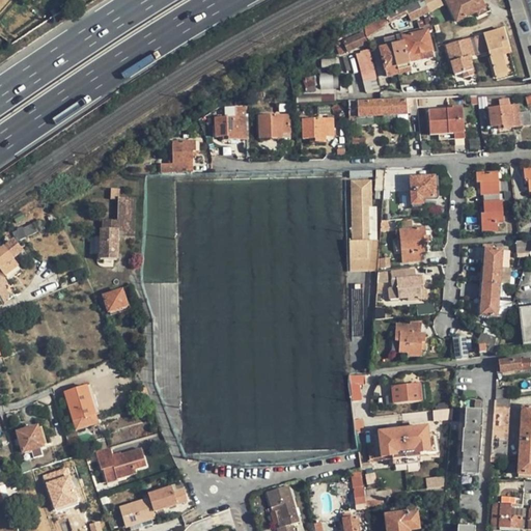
[(411,21),(428,11),(425,0),(415,0),(387,14),(364,25),(367,37),(369,36),(386,26),(385,24),(408,14),(411,21)]
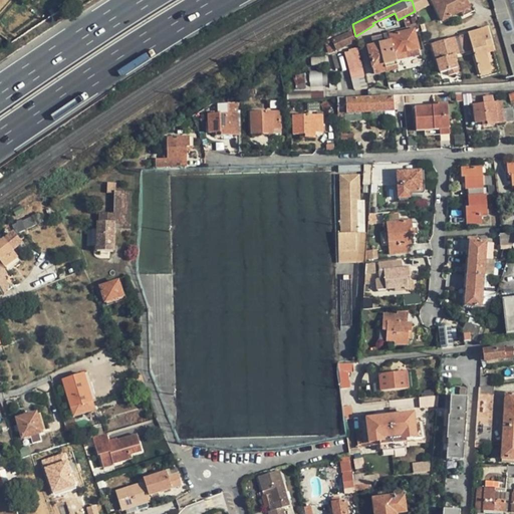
[(427,0),(412,0),(415,11),(430,4),(427,0)]
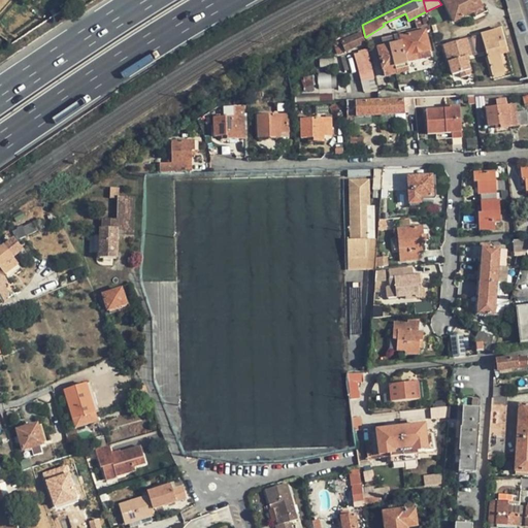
[(455,21),(473,11),(483,7),(479,0),(447,0),(444,1),(455,21)]
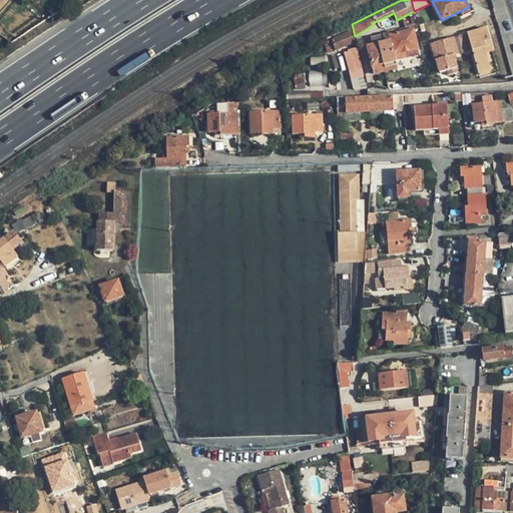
[(414,11),(416,17),(424,13),(423,10),(430,7),(429,4),(414,11)]
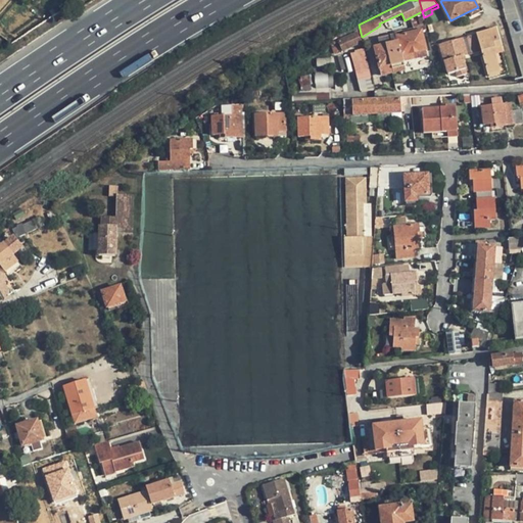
[(480,12),(478,7),(469,11),(472,16),(480,12)]
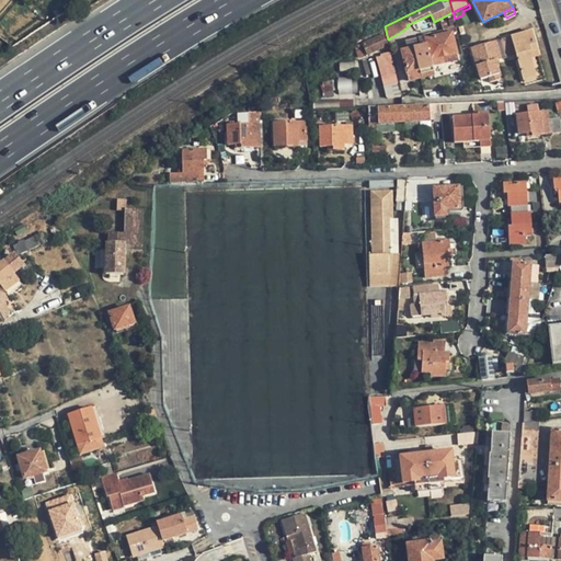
[(451,33),(457,32),(455,19),(448,20),(451,33)]
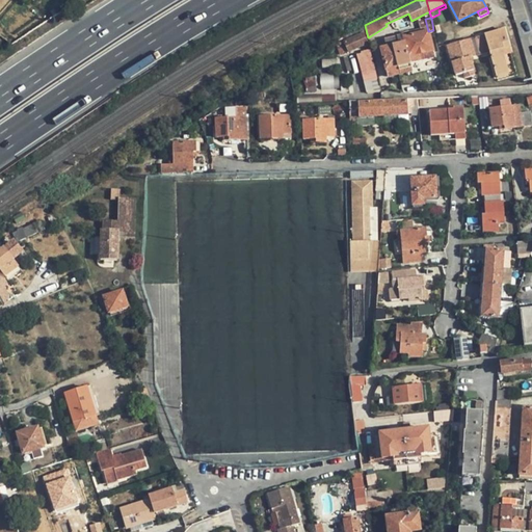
[(505,28),(475,37),(480,55),(489,52),(496,76),(508,72),(506,65),(503,55),(505,55),(503,49),(510,47),(505,28)]
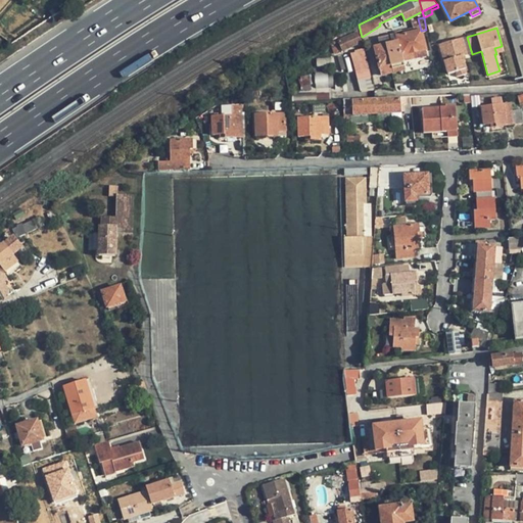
[(421,31),(419,31),(414,33),(406,35),(398,36),(397,36),(398,42),(403,60),(414,58),(413,53),(415,52),(417,58),(427,55),(421,31)]
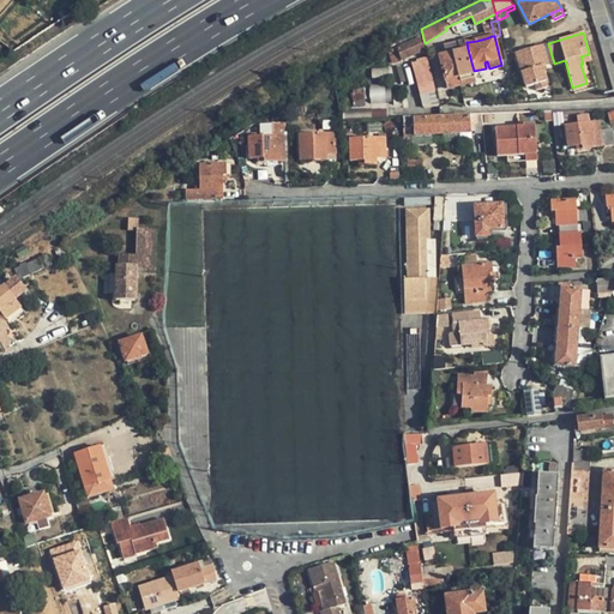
[(419,38),(398,48),(403,58),(423,49),(419,38)]
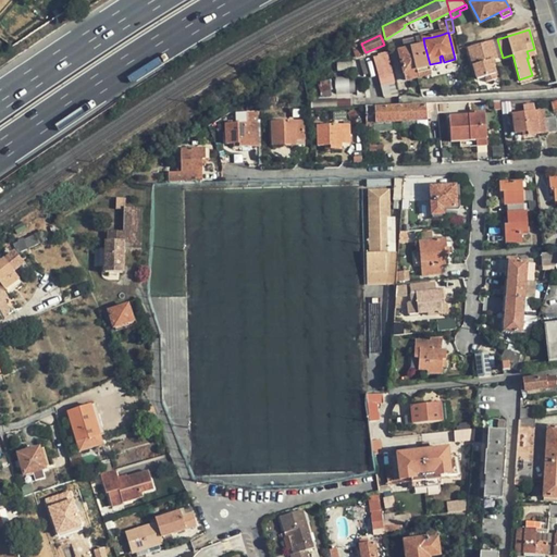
[(421,37),(419,37),(403,41),(404,49),(422,45),(421,37)]
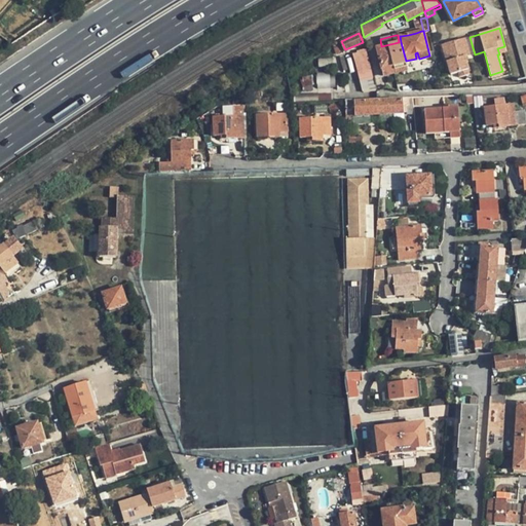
[(464,57),(467,55),(470,55),(464,38),(443,45),(450,74),(458,72),(467,70),(465,60),(464,57)]
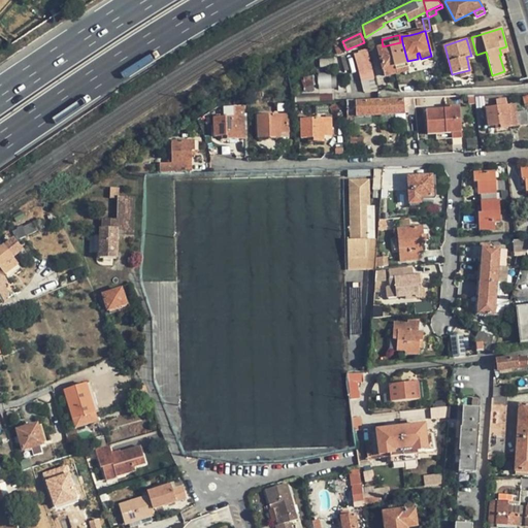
[(408,70),(407,61),(402,42),(400,42),(383,46),(377,47),(385,75),(408,70)]
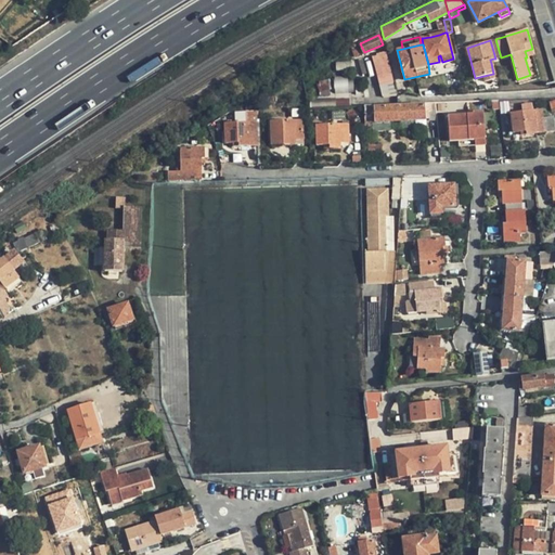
[(383,100),(396,99),(385,53),(373,56),(383,100)]
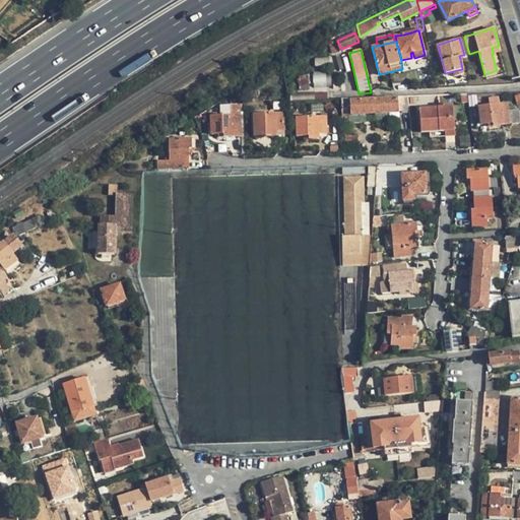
[(329,86),(329,72),(314,72),(314,86),(329,86)]
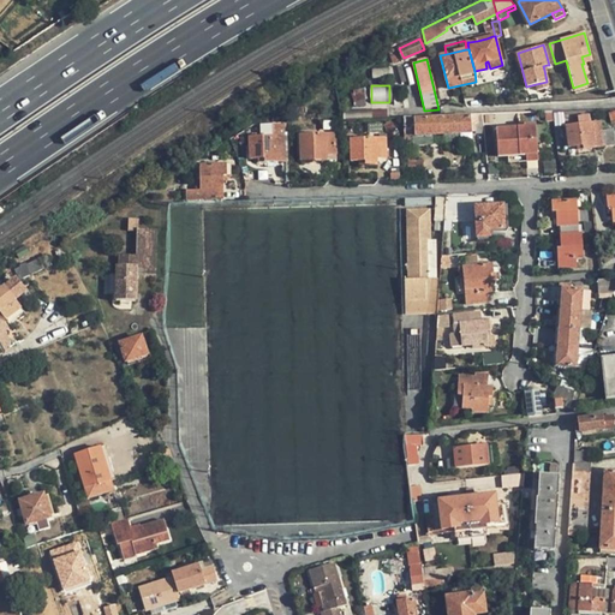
[(368,108),(368,118),(386,118),(384,111),(380,111),(380,108),(368,108)]
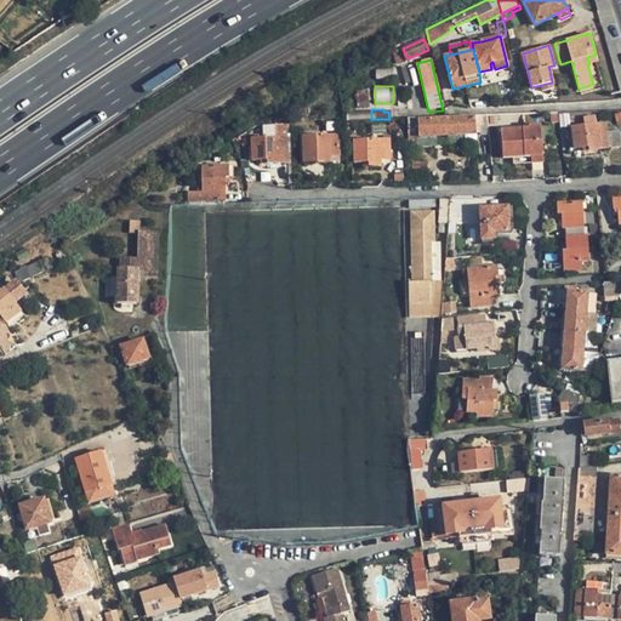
[(419,119),(408,119),(408,127),(419,127),(419,135),(479,132),(479,125),(483,125),(482,115),(474,115),(474,118),(417,120),(419,119)]
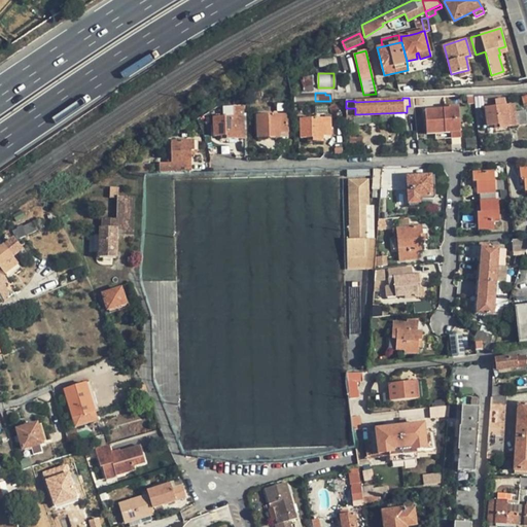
[(487,126),(494,125),(499,125),(499,128),(526,125),(524,110),(516,111),(515,104),(507,105),(496,107),(485,108),(487,126)]
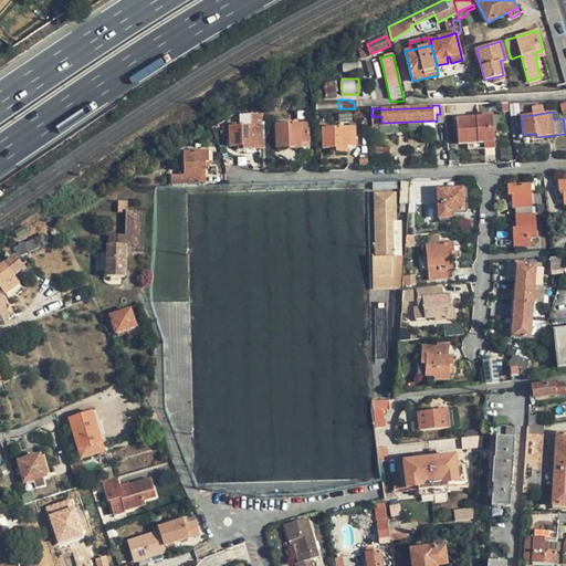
[(458,144),(468,143),(484,142),(484,148),(495,148),(492,115),(483,115),(482,117),(457,119),(458,144)]
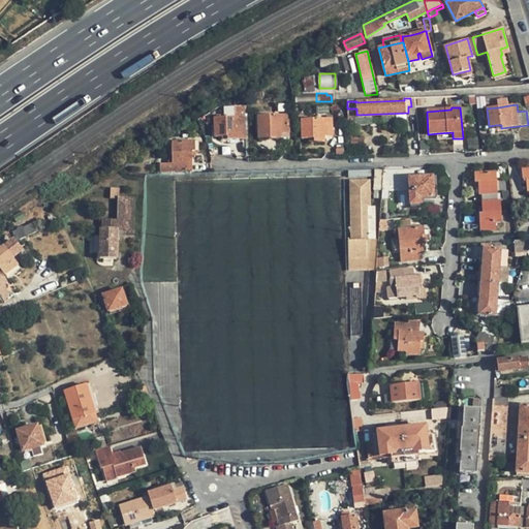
[(227,136),(227,139),(246,138),(245,116),(240,116),(238,112),(234,109),(227,109),(226,117),(214,117),(215,136),(221,136),(227,136)]
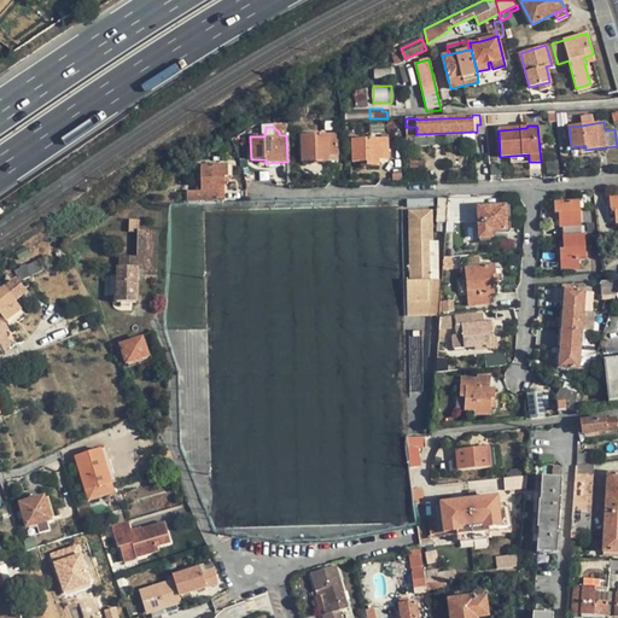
[(315,158),(315,161),(338,159),(338,133),(301,134),(302,158),(315,158)]
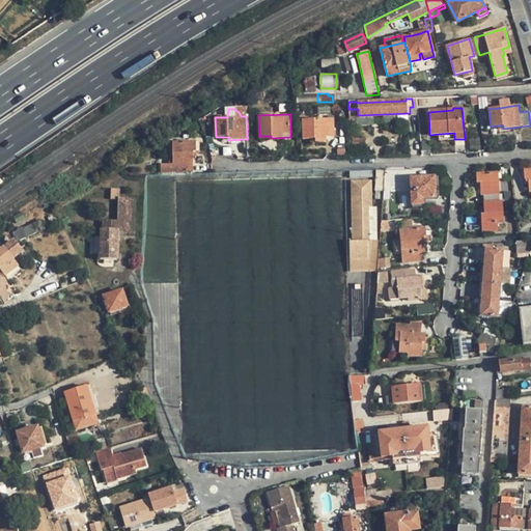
[(303,138),(310,138),(315,138),(315,142),(326,141),(326,137),(334,136),(333,118),(302,119),(303,138)]
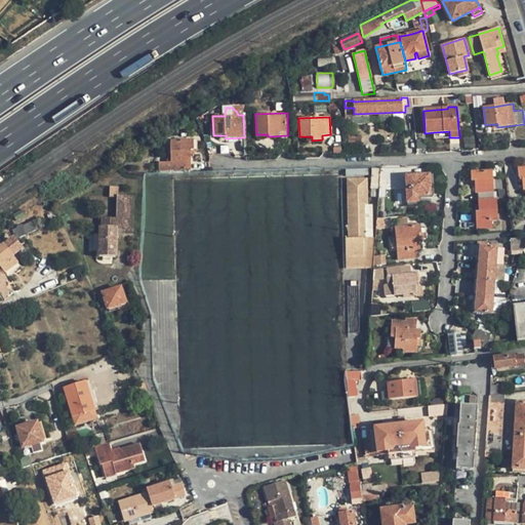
[(191,170),(191,155),(191,150),(194,150),(194,139),(170,139),(171,162),(159,162),(159,171),(191,170)]
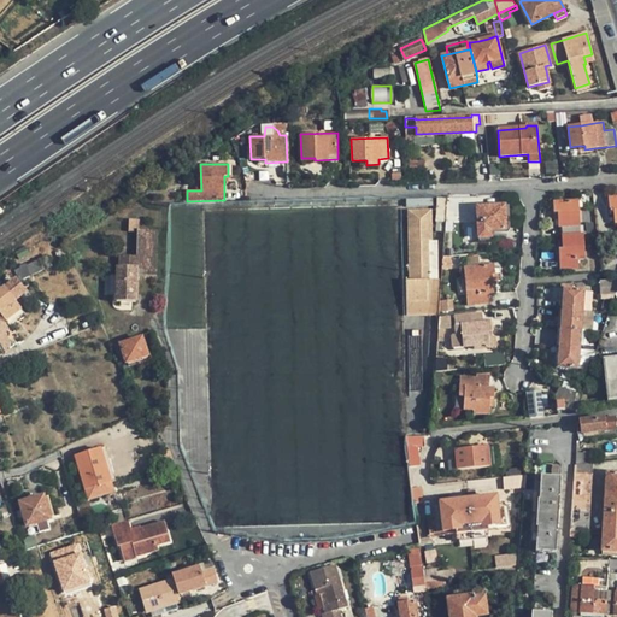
[(558,212),(558,218),(559,227),(562,227),(562,234),(581,233),(579,200),(553,201),(554,212),(558,212)]
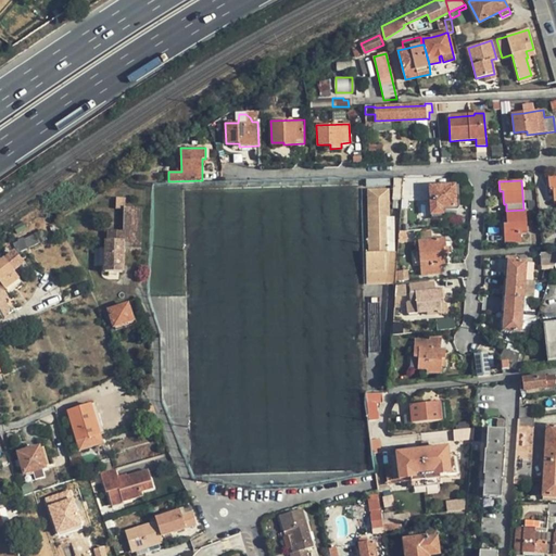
[(456,206),(454,185),(430,186),(431,214),(442,213),(442,207),(456,206)]
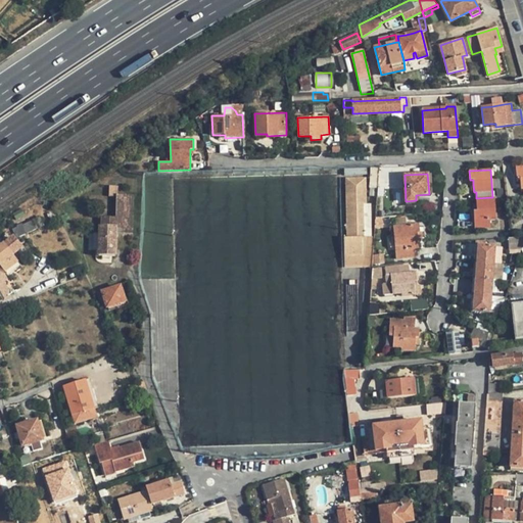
[(344,255),(345,255),(362,255),(362,237),(364,237),(363,203),(366,203),(366,178),(346,178),(347,237),(344,237),(344,255)]
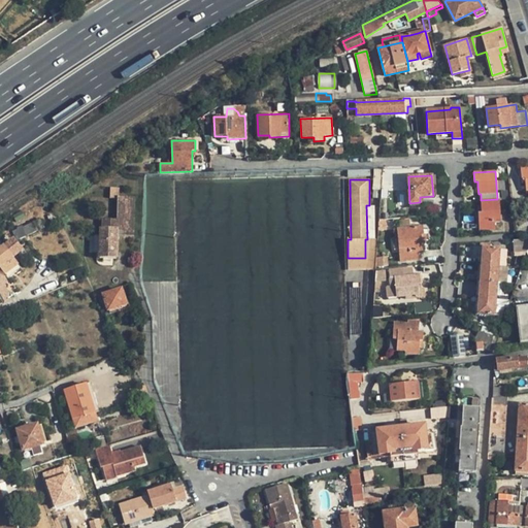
[(110,197),(118,197),(119,197),(119,188),(110,188),(110,197)]
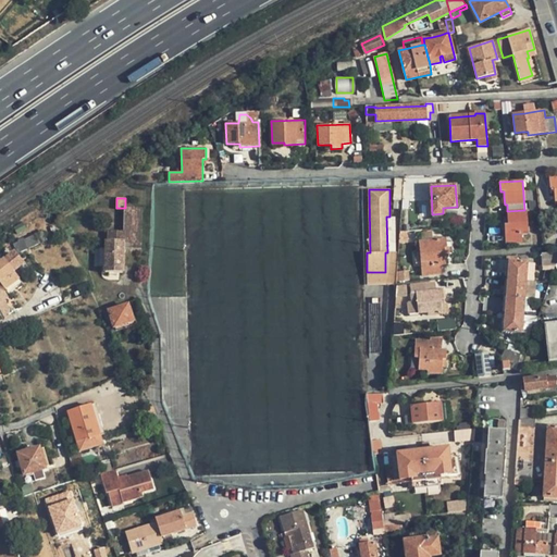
[(418,200),(409,200),(410,220),(418,220),(418,200)]
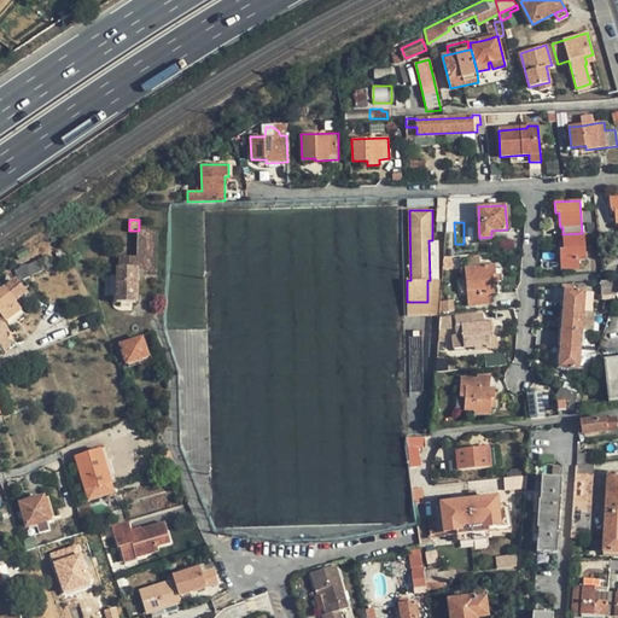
[(136,275),(146,275),(146,257),(157,257),(158,232),(139,231),(138,231),(136,256),(138,256),(136,275)]
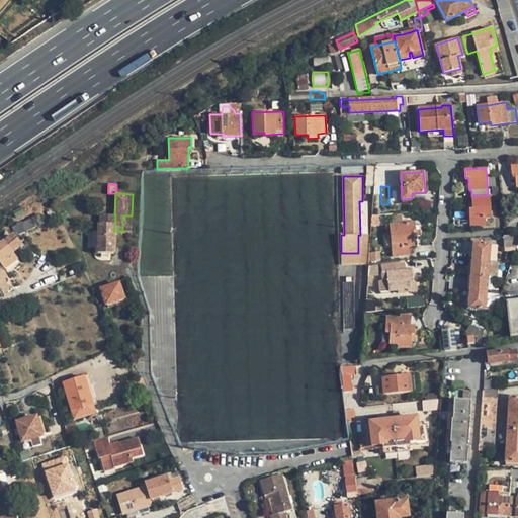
[(472,208),(469,208),(470,226),(486,225),(486,218),(491,218),(490,195),(488,195),(471,196),(471,203),(472,208)]
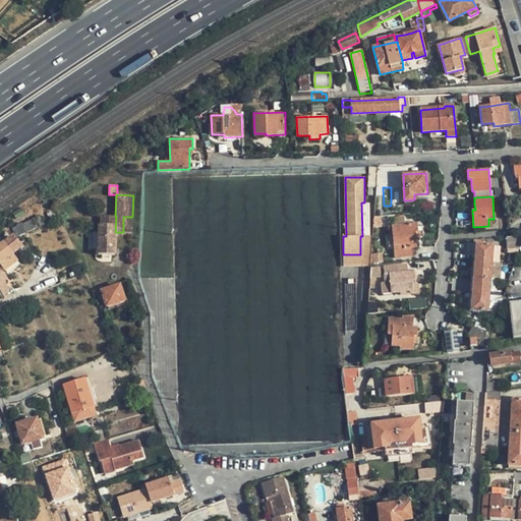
[(33,217),(34,219),(38,228),(44,226),(38,214),(33,217)]
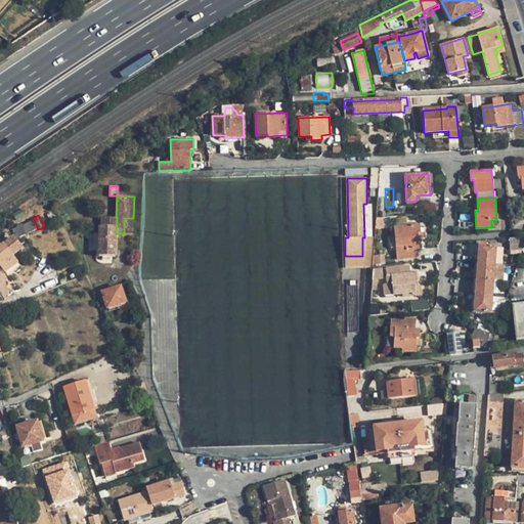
[(115,256),(116,233),(117,217),(116,217),(107,217),(107,226),(98,226),(98,256),(115,256)]
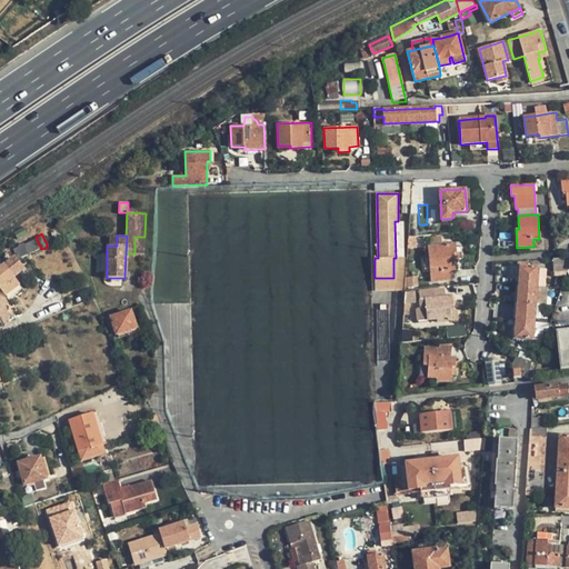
[(135,237),(135,253),(145,253),(145,237),(135,237)]
